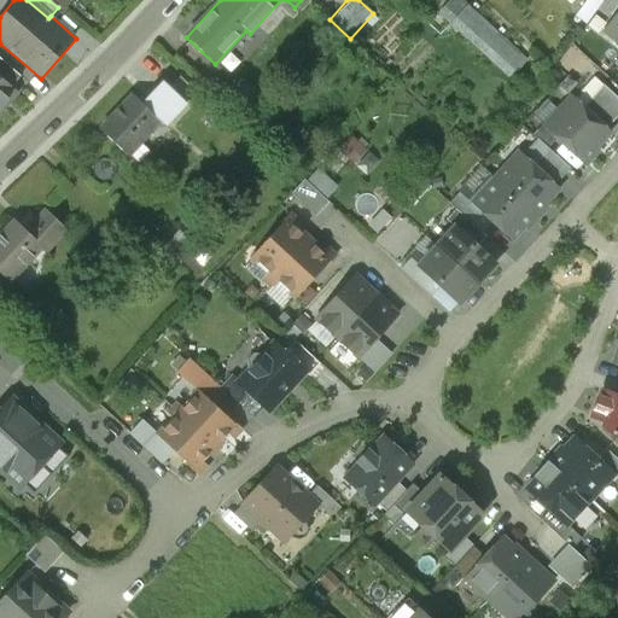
[(596,11),(602,3),(599,0),(587,0),(575,17),(586,25),(596,11)]
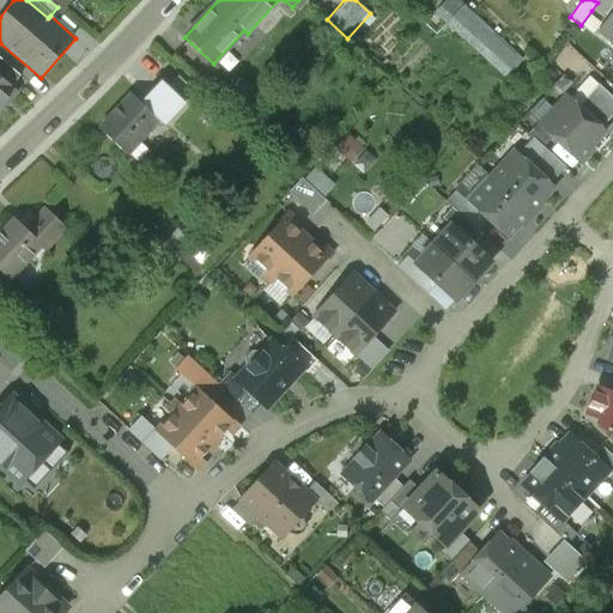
[(605,20),(612,10),(612,0),(599,0),(598,2),(592,11),(605,20)]
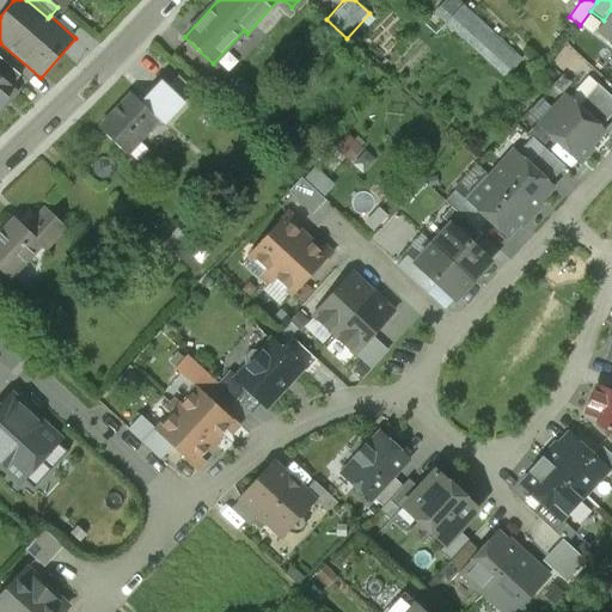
[(528,67),(461,5),(446,22),(513,84),(528,67)]
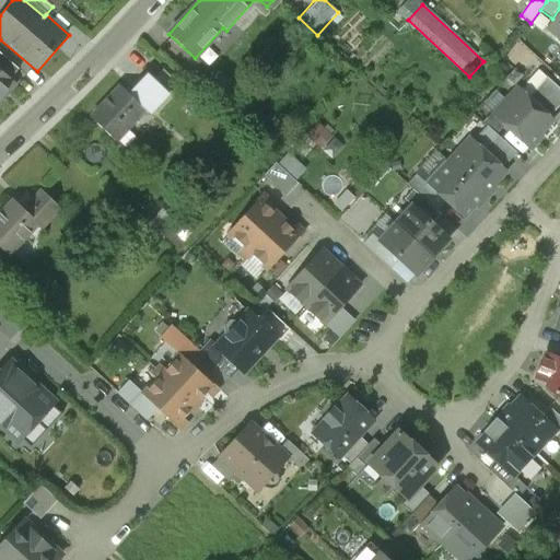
[(559,9),(552,19),(545,30),(559,41),(559,9)]
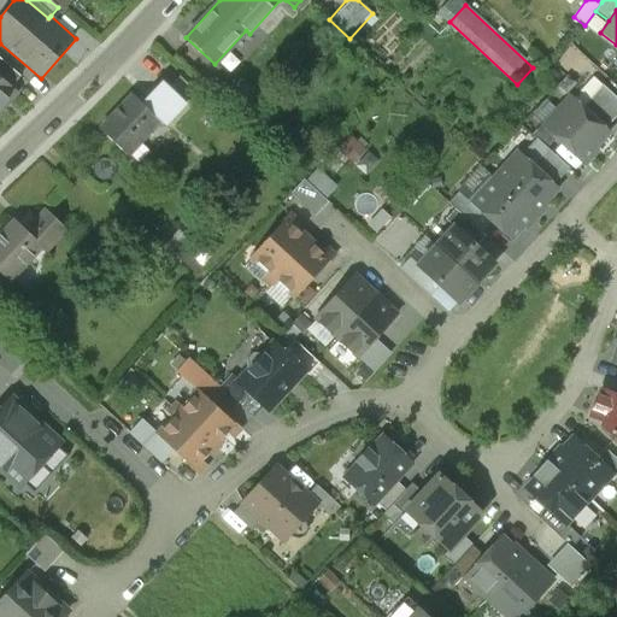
[(0,77),(12,88),(21,78),(0,59),(0,77)]
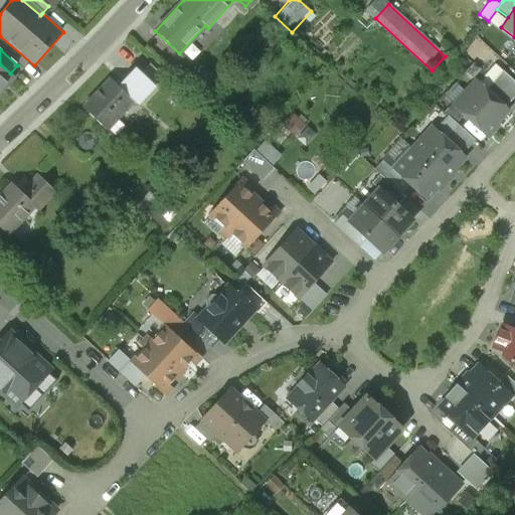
[(10,73),(0,64),(0,93),(14,77),(10,73)]
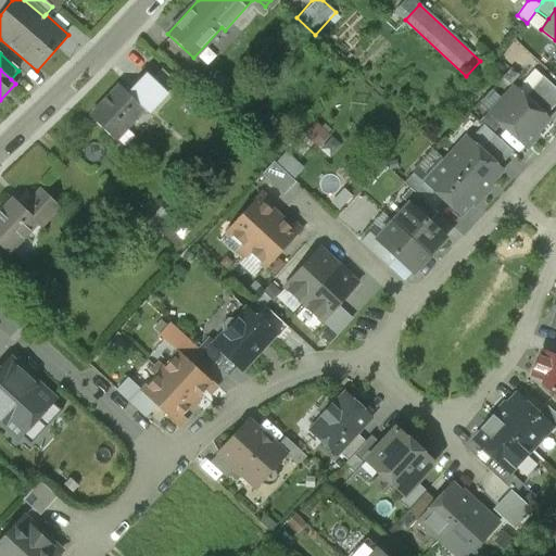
[(523,99),(544,117),(555,104),(555,89),(543,77),(523,99)]
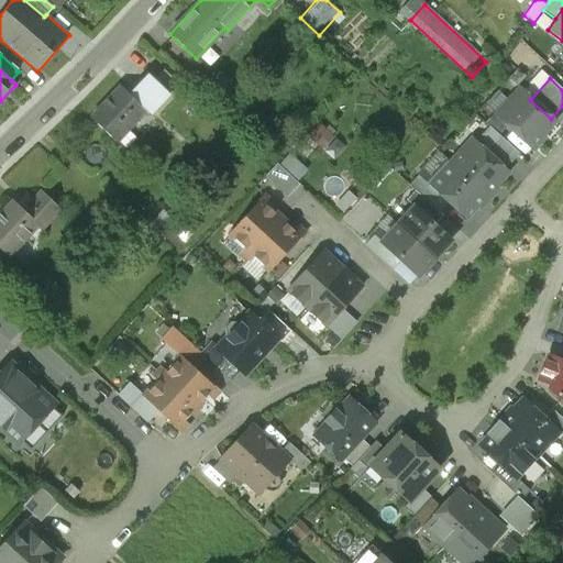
[(121,88),(91,119),(117,142),(144,112),(147,116),(167,96),(150,79),(131,98),(121,88)]
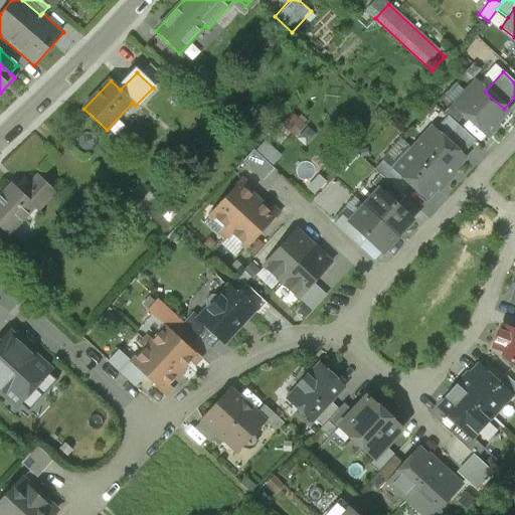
[(485,92),(477,84),(468,95),(465,92),(453,105),(489,138),(495,131),(493,128),(508,113),(504,109),(485,92)]
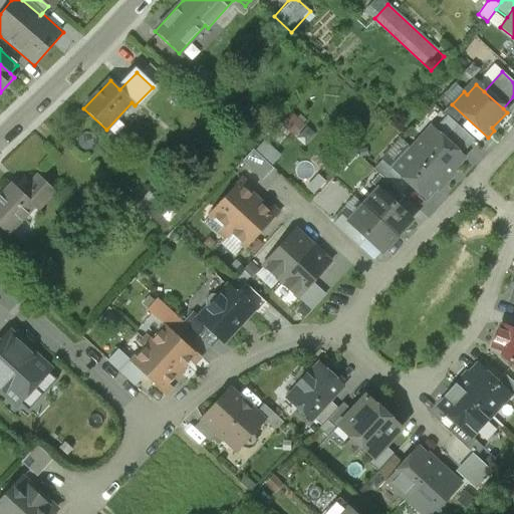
[(444,138),(461,154),(474,141),(456,124),(444,138)]
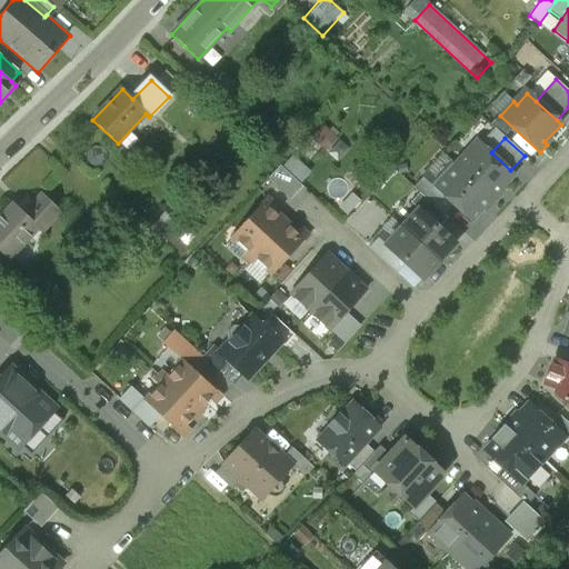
[(491,152),(481,143),(470,155),(467,152),(455,166),(493,202),(500,195),(498,192),(515,175),(510,170),(491,152)]
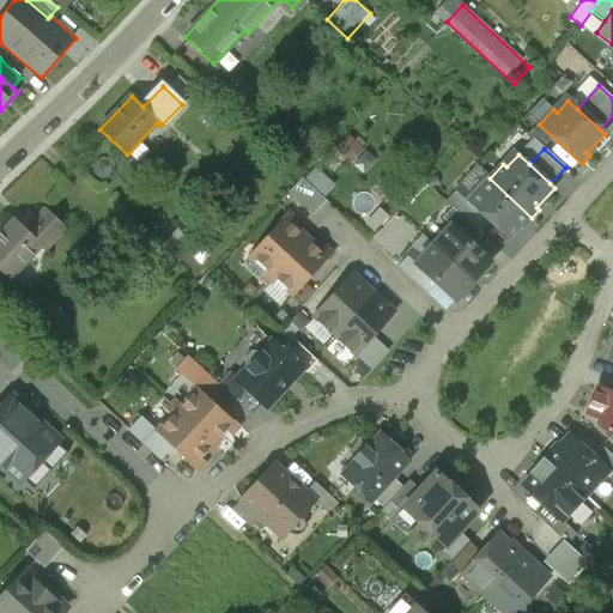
[(289,193),(314,216),(326,202),(301,178),(289,193)]
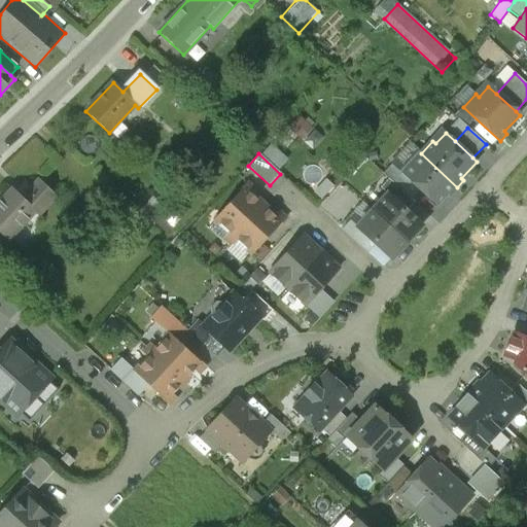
[(457,187),(421,153),(401,174),(418,190),(435,206),(449,191),(451,194),(457,187)]
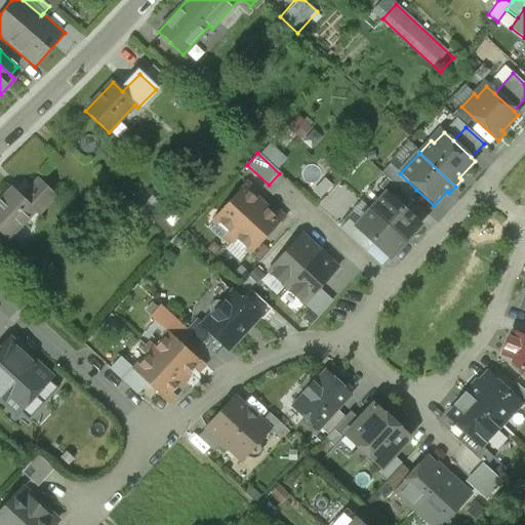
[(387,178),(408,198),(416,190),(400,173),(390,164),(381,173),(387,178)]
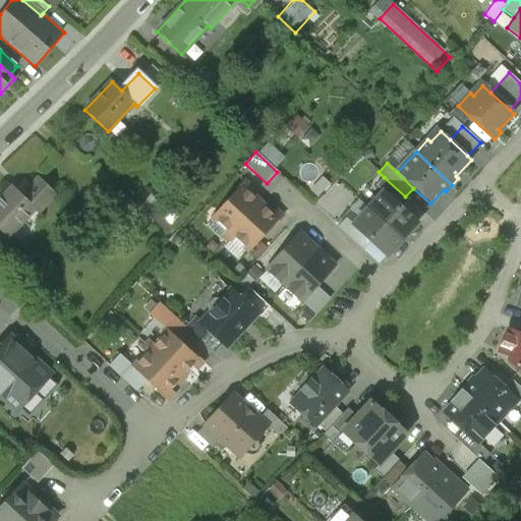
[(401,210),(409,200),(405,196),(384,177),(375,186),(383,193),(401,210)]
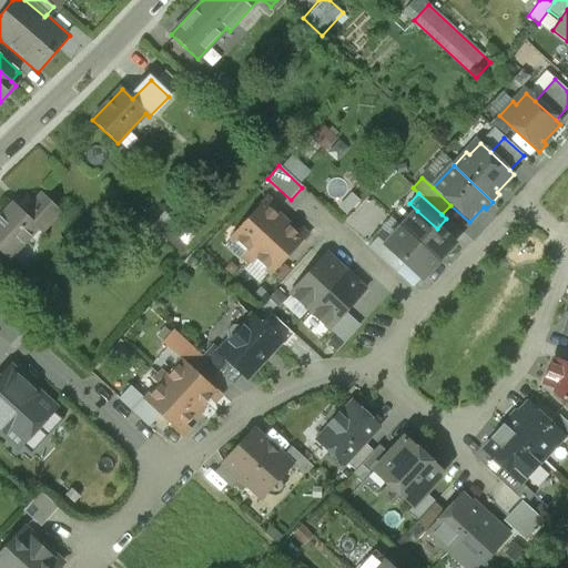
[(60,213),(41,196),(23,215),(12,205),(0,217),(0,251),(9,260),(38,230),(41,233),(60,213)]
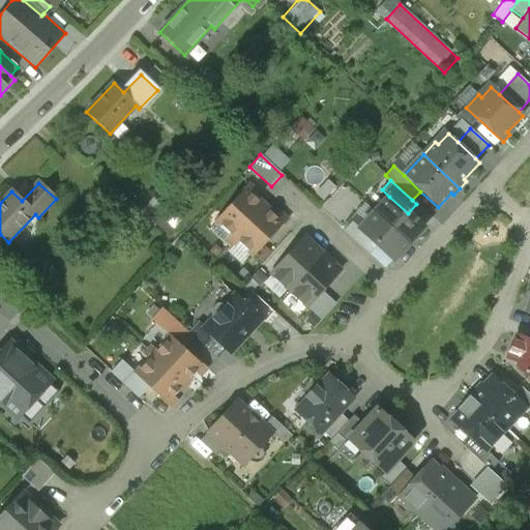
[(256,190),(248,184),(239,194),(240,195),(215,222),(231,236),(234,239),(264,206),(253,195),(256,190)]
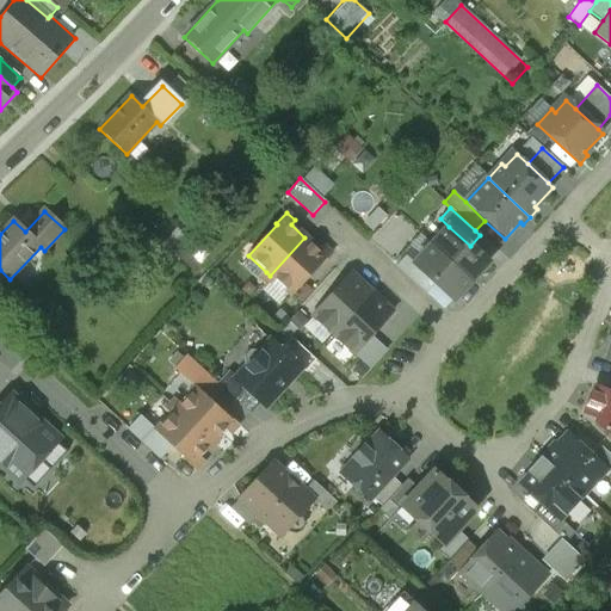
[(470,246),(449,227),(432,245),(471,282),(488,263),(470,246)]
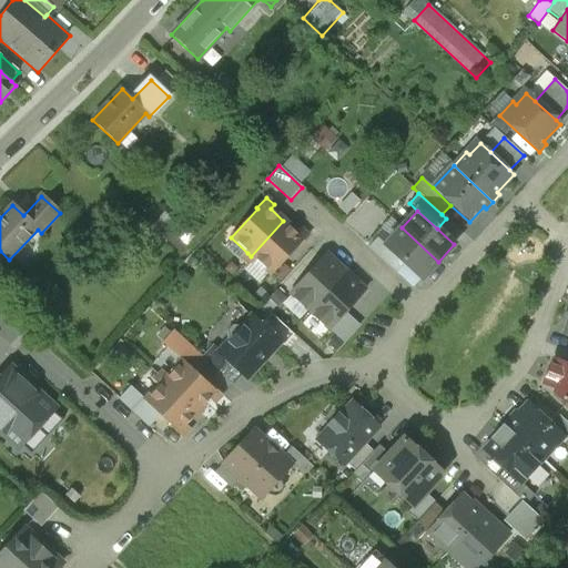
[(283,221),(251,256),(254,260),(271,274),(297,245),(298,246),(308,236),(301,229),(296,233),(283,221)]
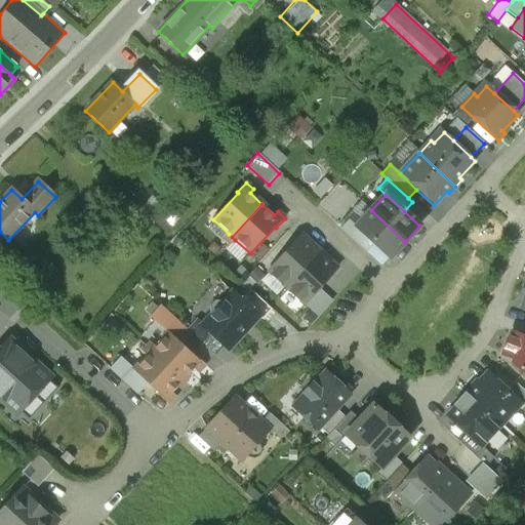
[(390,257),(405,242),(371,210),(356,227),(374,243),(390,257)]
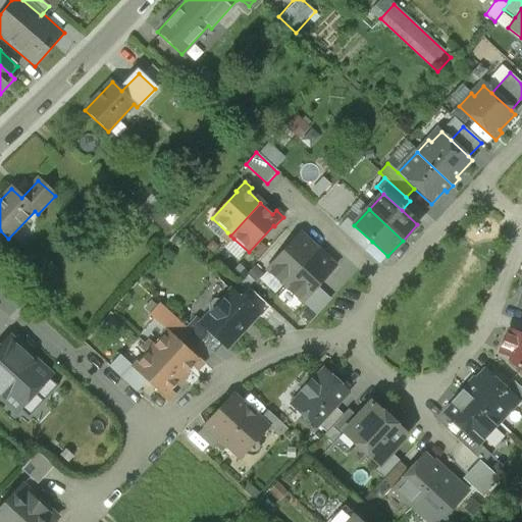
[(372,242),(354,225),(347,218),(338,227),(364,251),(372,242)]
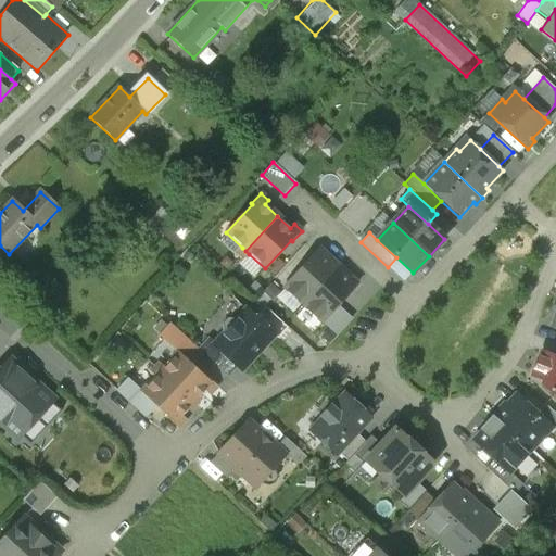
[(319,249),(283,287),(303,305),(339,266),(319,249)]
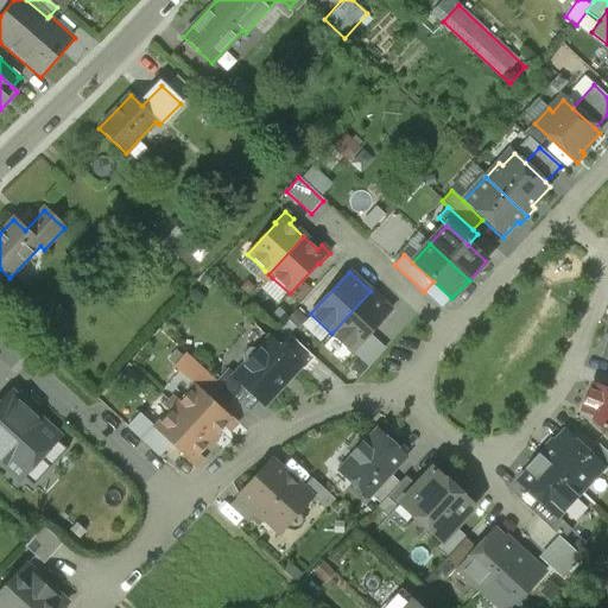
[(353,353),(391,311),(371,291),(331,334),(353,353)]
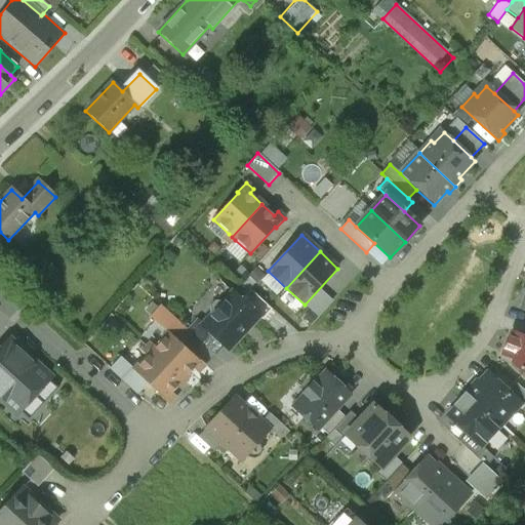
[(224,346),(228,350),(258,316),(233,292),(224,303),(221,301),(214,301),(209,307),(210,315),(211,316),(203,325),(202,326),(224,346)]
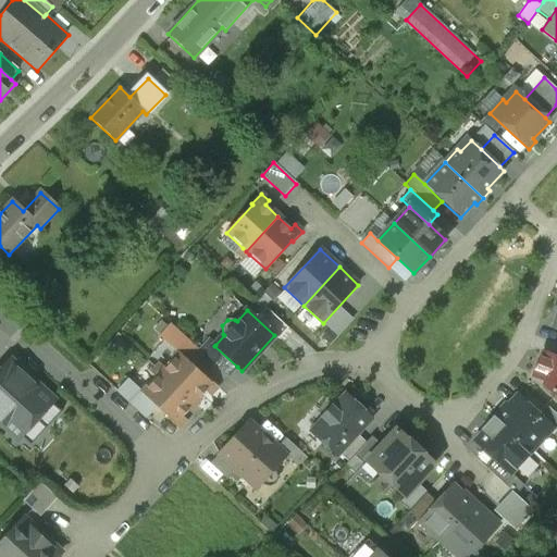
[(177,354),(187,362),(196,354),(169,327),(160,337),(177,354)]
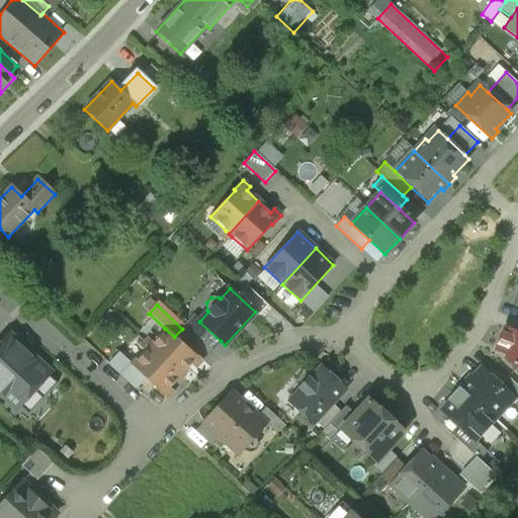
[(199,322),(200,321),(194,316),(185,326),(212,350),(221,341),(199,322)]
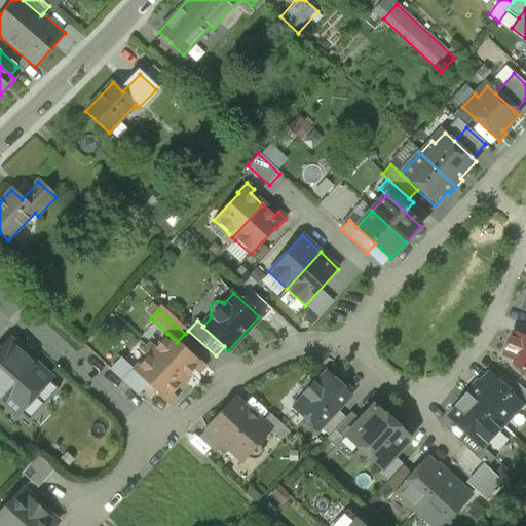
[(177,342),(167,334),(155,348),(151,352),(184,382),(194,370),(198,374),(205,366),(196,357),(194,359),(177,342)]
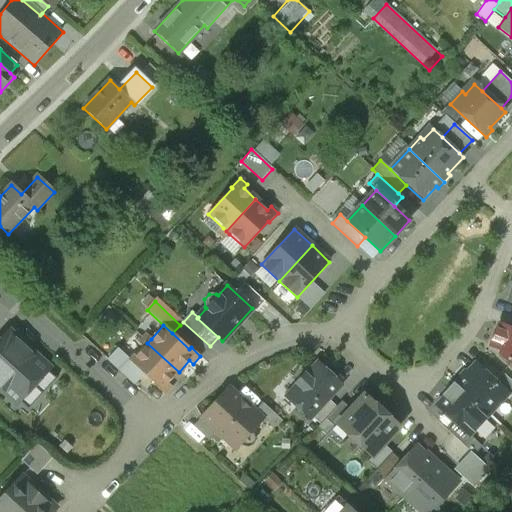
[(511,329),(498,325),(490,346),(502,350),(500,354),(508,362),(511,363),(511,329)]
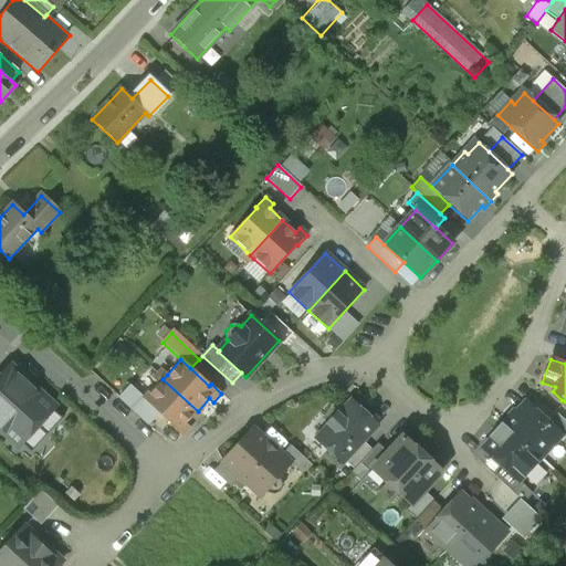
[(55,407),(11,366),(0,377),(0,431),(18,448),(55,407)]
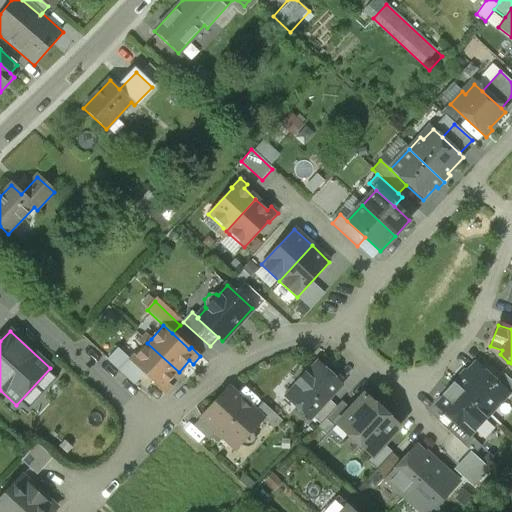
[(142,339),(147,343),(151,339),(146,334),(142,339)]
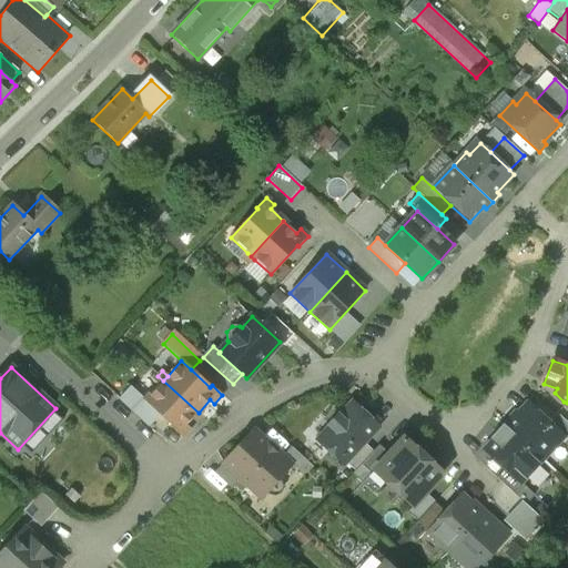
[(172,428),(183,438),(190,429),(186,426),(199,413),(163,381),(160,384),(145,401),(174,426),(172,428)]
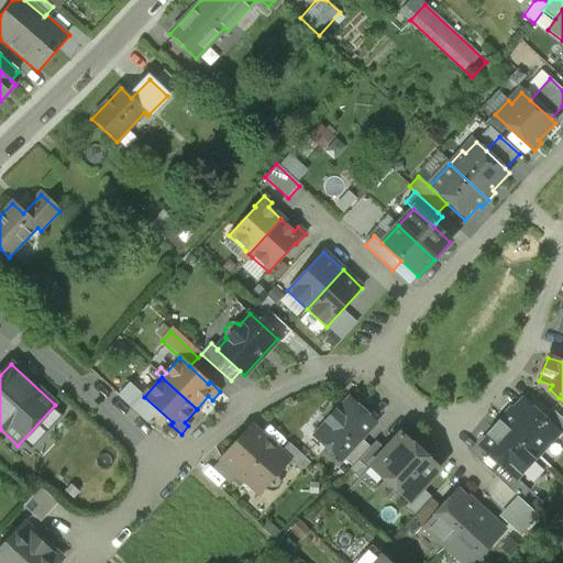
[(375,423),(349,400),(337,414),(334,411),(326,421),(328,423),(315,437),(341,461),(342,459),(361,439),(375,423)]
